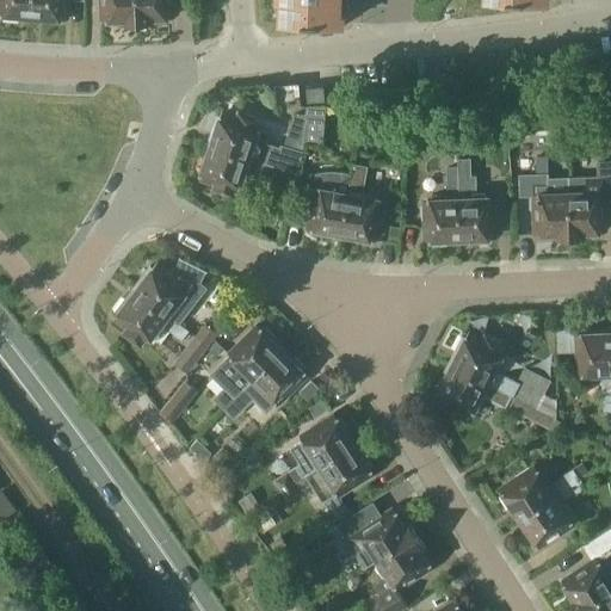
[(2,0),(2,13),(5,13),(4,17),(19,18),(19,14),(32,16),(34,0),(2,0)]
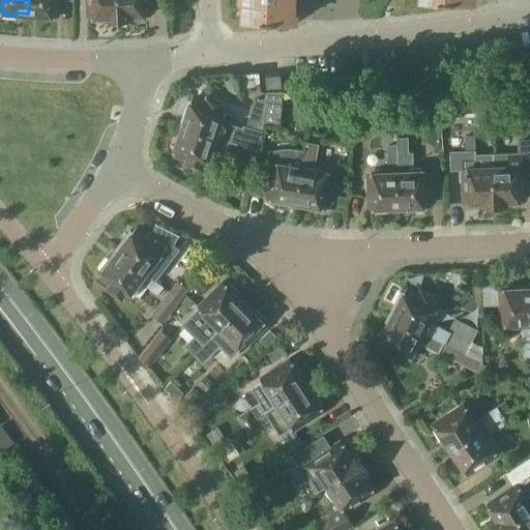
[(29,0),(28,13),(39,15),(39,18),(52,19),(53,16),(55,16),(56,0),(58,0),(59,0),(29,0)]
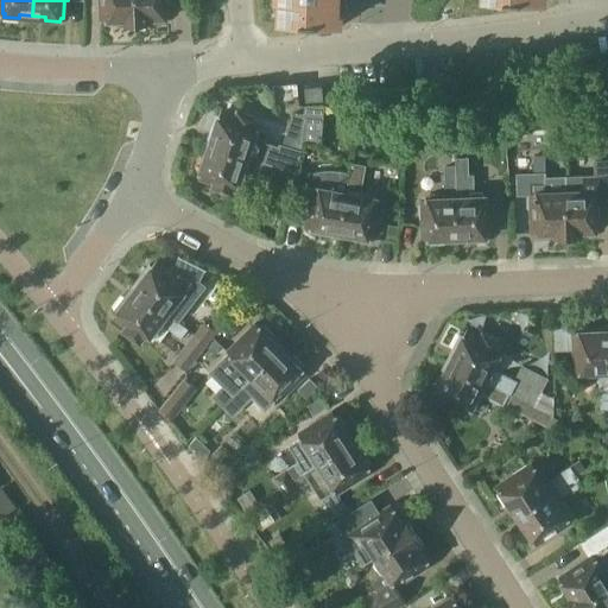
[(106,0),(107,19),(121,18),(121,23),(138,23),(135,0),(106,0)]
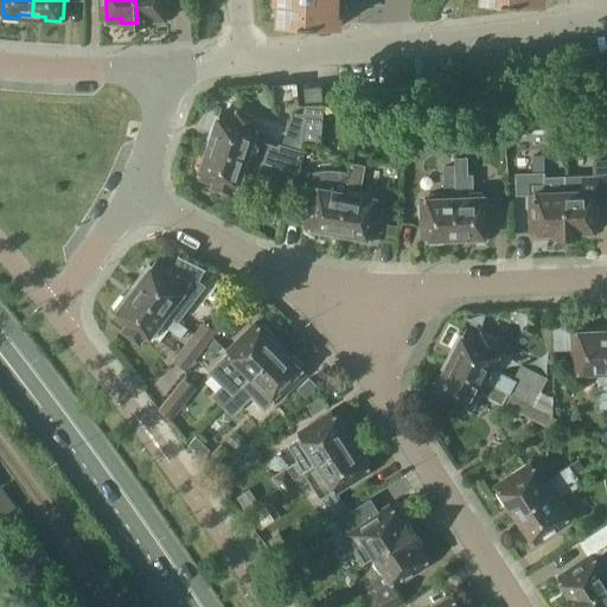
[(135,0),(138,23),(157,21),(157,17),(170,17),(168,0),(135,0)]
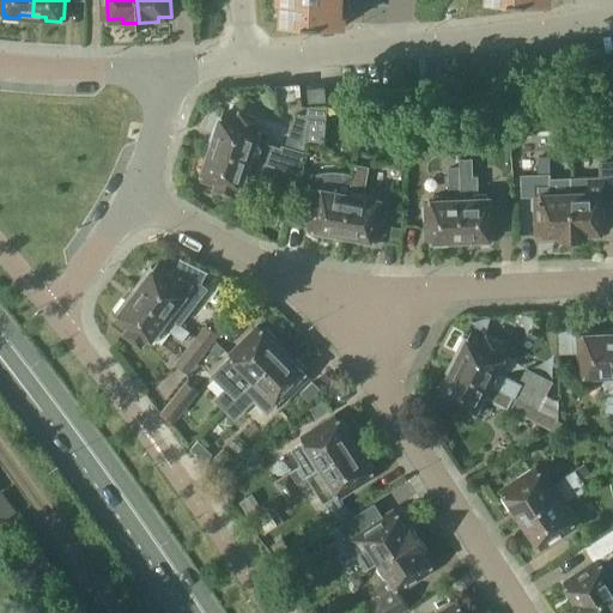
[(285,0),(283,0),(281,23),(303,23),(303,24),(320,25),(320,24),(333,25),(333,26),(340,28),(340,23),(335,23),(335,16),(340,16),(340,0),(285,0)]
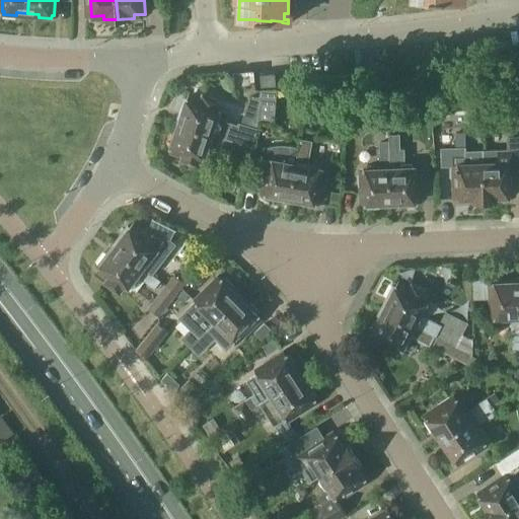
[(271,72),(260,73),(260,88),(278,87),(277,72),(271,72)]
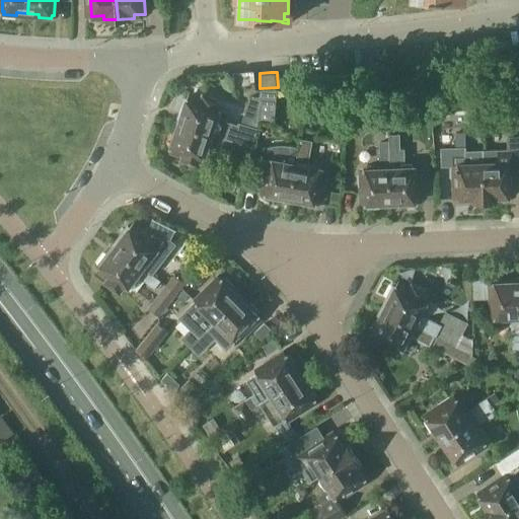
[(429,90),(428,76),(414,78),(415,92),(429,90)]
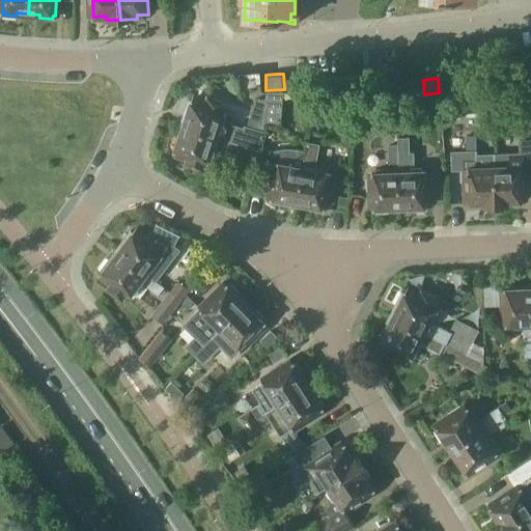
[(450,91),(449,79),(441,80),(442,92),(450,91)]
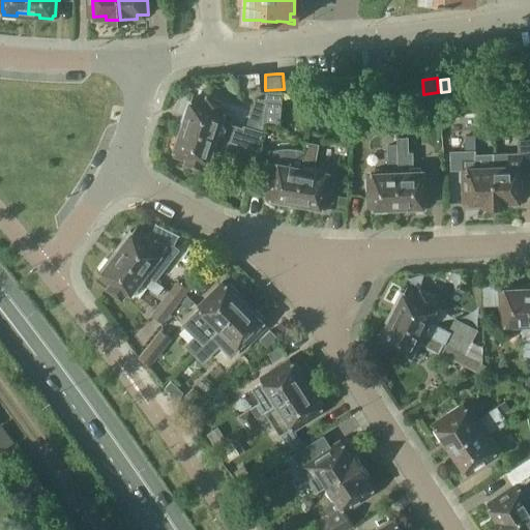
[(371,85),(358,87),(359,96),(372,95),(371,85)]
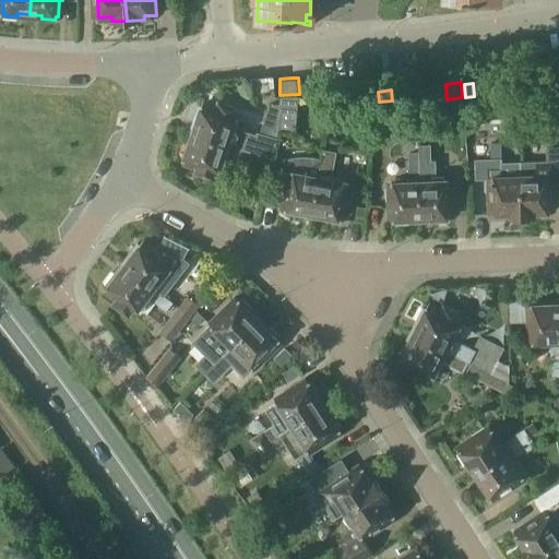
[(277,131),(295,133),(299,95),(281,96),(277,131)]
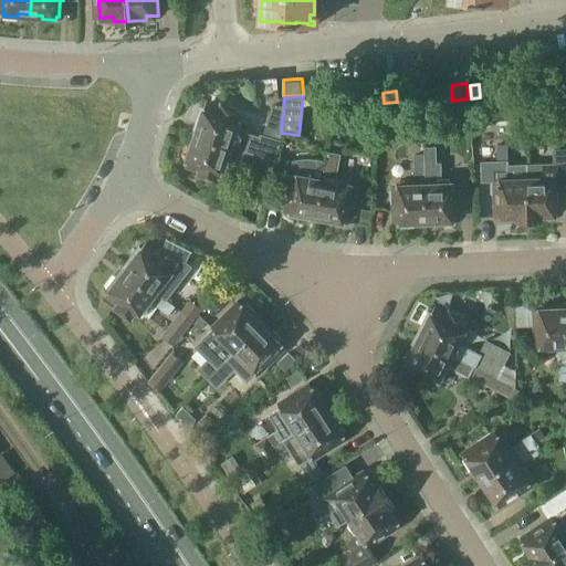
[(205,107),(196,134),(232,146),(241,148),(254,154),(275,161),(281,140),(260,134),(260,136),(248,132),(251,123),(240,119),(241,118),(237,117),(239,111),(222,105),(220,112),(205,107)]
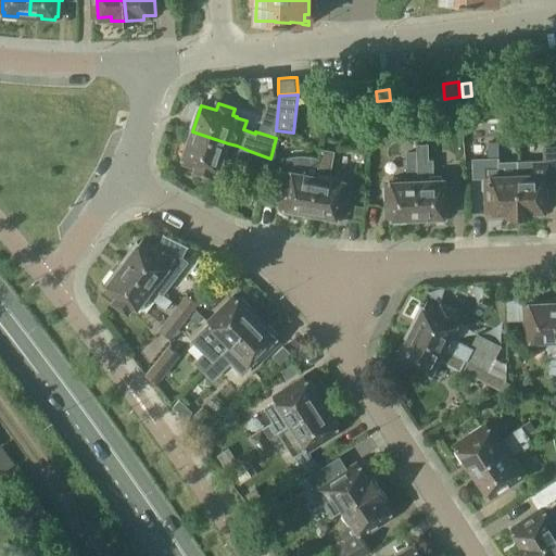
[(237,146),(228,143),(192,131),(184,160),(198,164),(194,172),(212,177),(215,169),(218,171),(224,155),(234,160),(235,158),(247,161),(250,151),(237,146)]
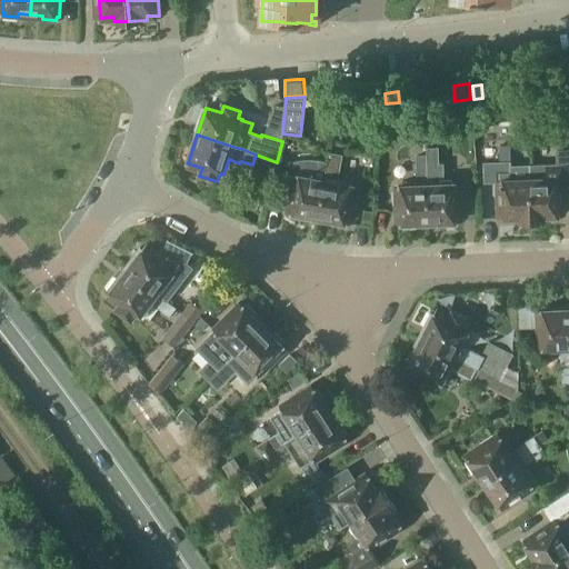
[(501,180),(502,218),(516,218),(516,221),(532,221),(530,165),(511,165),(510,145),(500,146),(501,165),(486,165),(486,181),(501,180)]
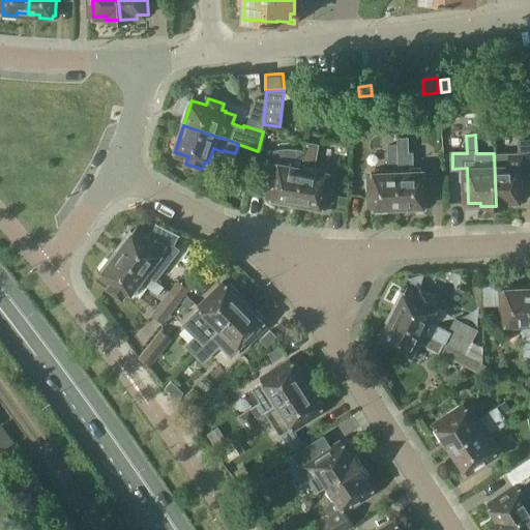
[(398,145),(400,207),(411,206),(411,209),(424,209),(424,206),(427,206),(427,189),(429,189),(429,176),(425,176),(425,171),(411,171),(410,165),(414,165),(414,152),(410,152),(409,137),(398,138),(398,145)]
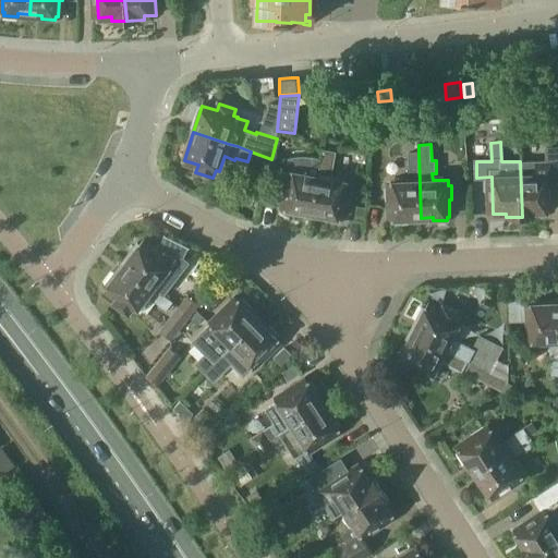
[(547,161),(520,161),(522,217),(538,216),(538,211),(550,211),(549,182),(557,181),(557,147),(547,147),(547,161)]
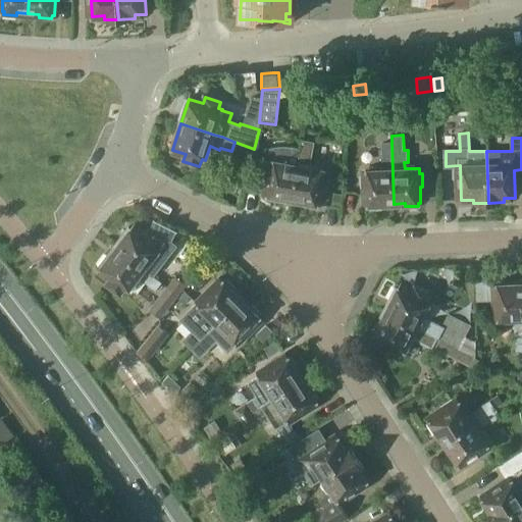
[(274,149),(269,152),(272,164),(271,170),(268,169),(266,183),(269,183),(266,195),(269,195),(268,198),(281,200),(281,197),(293,199),(304,140),(299,139),(297,148),(286,146),(285,149),(279,148),(274,149)]
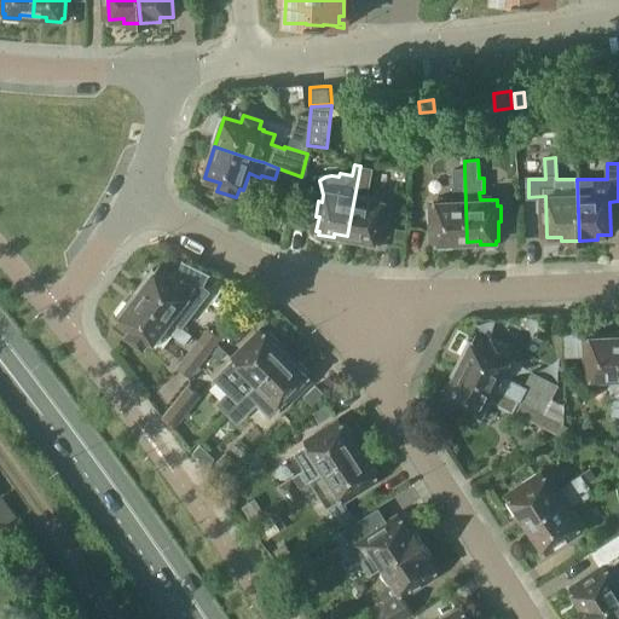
[(374,168),(360,166),(347,236),(360,238),(359,242),(375,246),(376,242),(379,242),(382,224),(385,224),(388,209),(385,208),(386,202),(368,198),(374,168)]
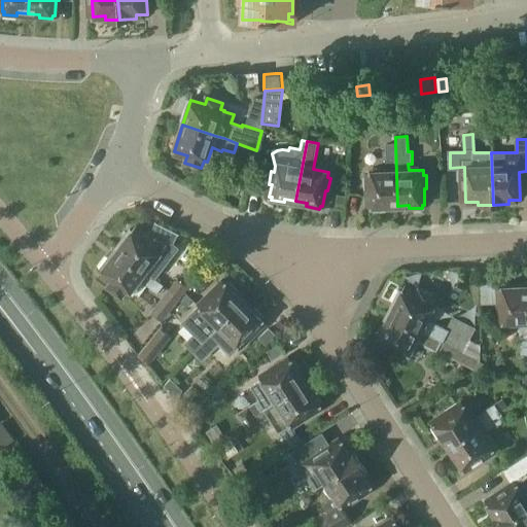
[(397,206),(395,144),(386,144),(386,148),(387,171),(370,172),(370,177),(366,177),(367,190),(371,190),(371,207),(373,207),(373,210),(386,209),(386,206),(397,206)]
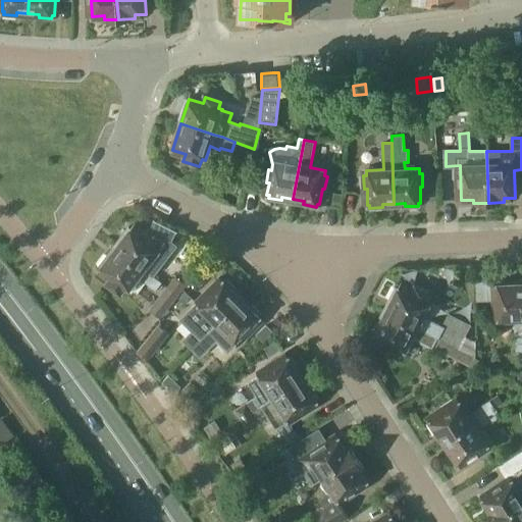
[(122,240),(116,248),(152,275),(153,275),(169,254),(170,255),(177,245),(172,242),(176,231),(177,232),(177,231),(154,219),(153,220),(154,220),(149,230),(148,230),(144,236),(133,227),(131,229),(128,227),(120,238),(122,240)]
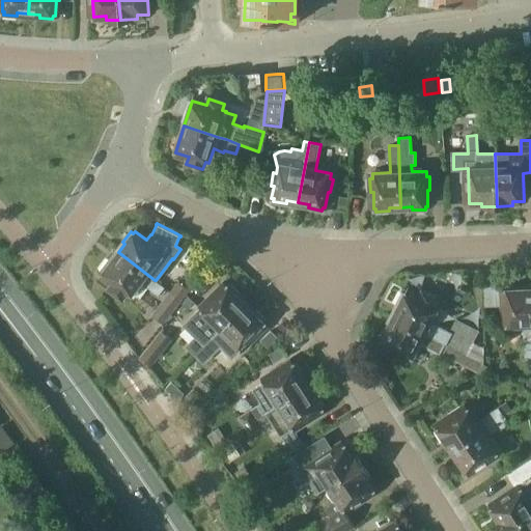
[(109,259),(102,270),(104,272),(103,274),(114,282),(109,288),(122,299),(127,292),(131,295),(140,281),(159,296),(165,287),(156,280),(155,280),(118,252),(112,261),(109,259)]
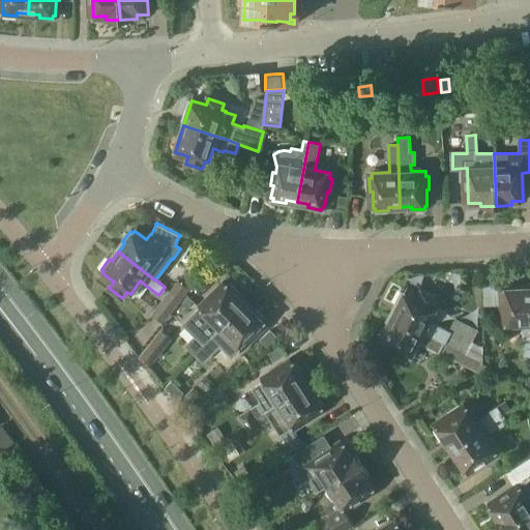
[(188,346),(196,353),(245,303),(237,295),(239,293),(230,284),(228,286),(226,284),(214,295),(212,293),(203,302),(205,304),(202,308),(201,308),(185,324),(198,336),(188,346)]
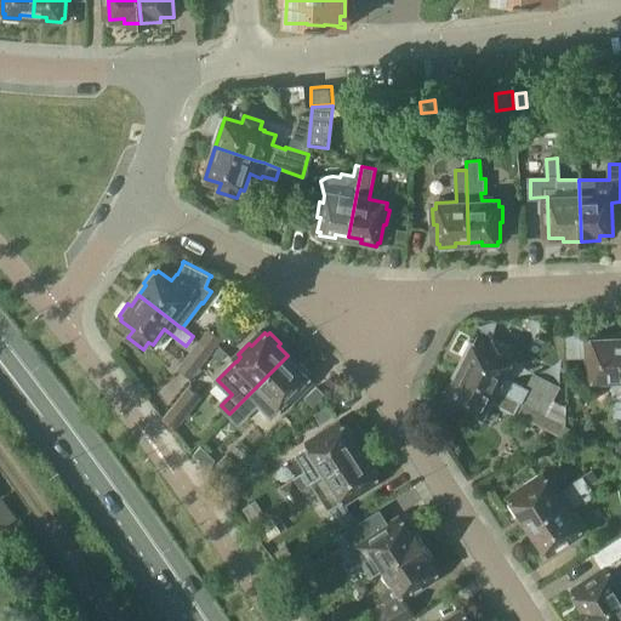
[(614,404),(615,419),(620,417),(620,336),(609,337),(608,334),(593,335),(593,339),(591,339),(591,358),(587,358),(588,374),(592,372),(592,380),(610,379),(611,389),(613,389),(614,404)]
